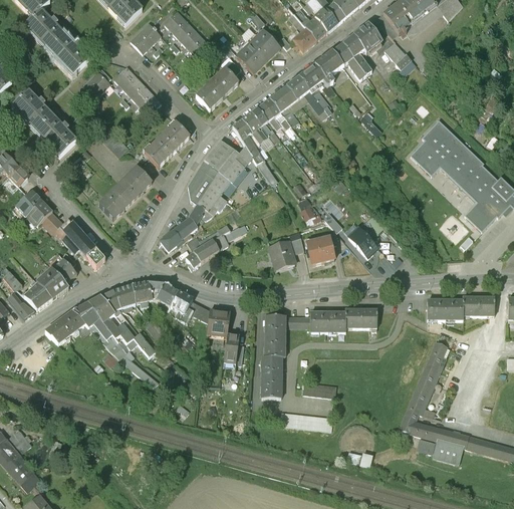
[(17,0),(26,10),(29,8),(35,14),(40,9),(49,0),(17,0)]
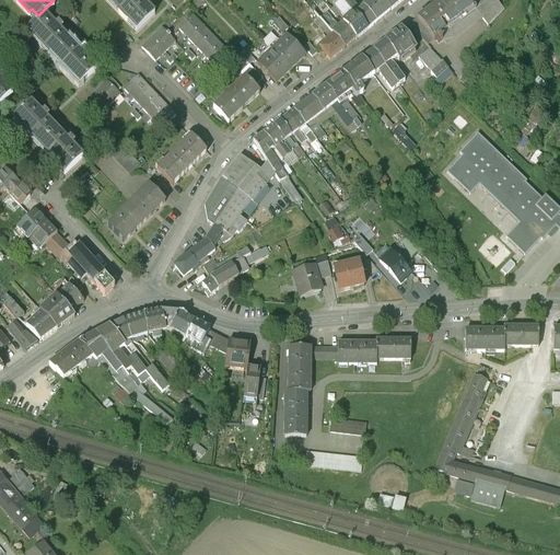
[(116,0),(120,4),(118,7),(127,15),(129,13),(138,23),(154,9),(146,0),(116,0)]
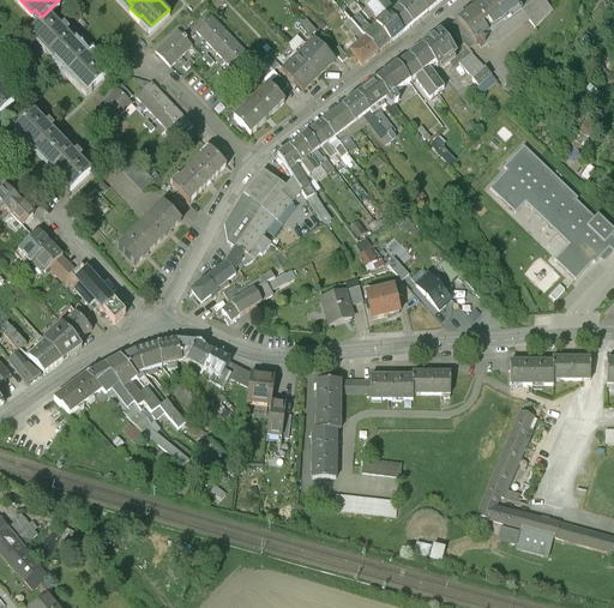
[(366,0),(379,14),(383,16),(378,20),(377,22),(390,38),(402,29),(377,0),(366,0)]
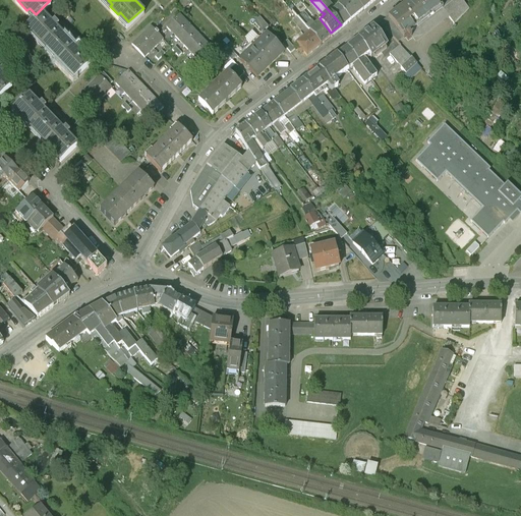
[(338,3),(334,7),(332,3),(329,0),(320,0),(341,24),(349,17),(338,3)]
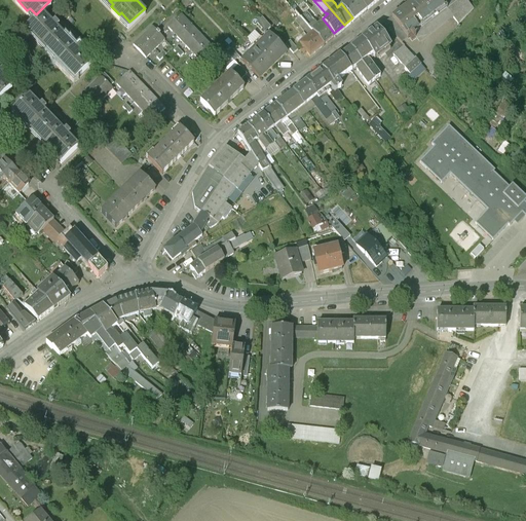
[(343,0),(340,2),(341,3),(352,17),(366,7),(360,0),(343,0)]
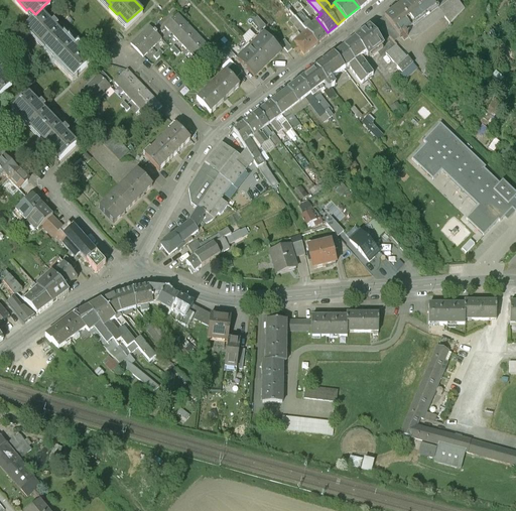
[(401,0),(376,19),(393,38),(400,32),(399,30),(436,2),(434,0),(401,0)]
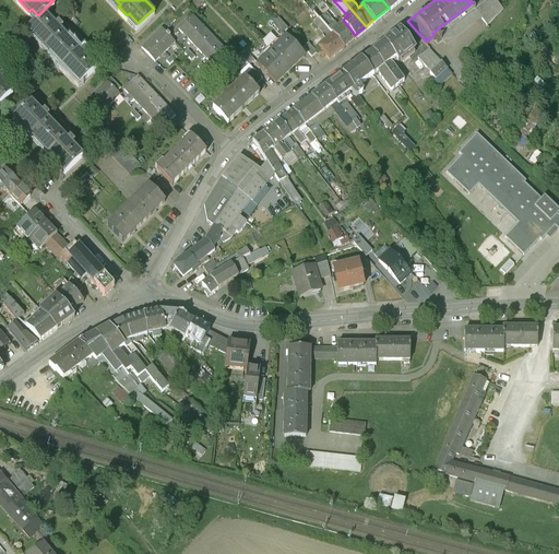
[(482,0),(476,4),(483,13),(482,14),(487,21),(502,4),(499,0),(482,0)]
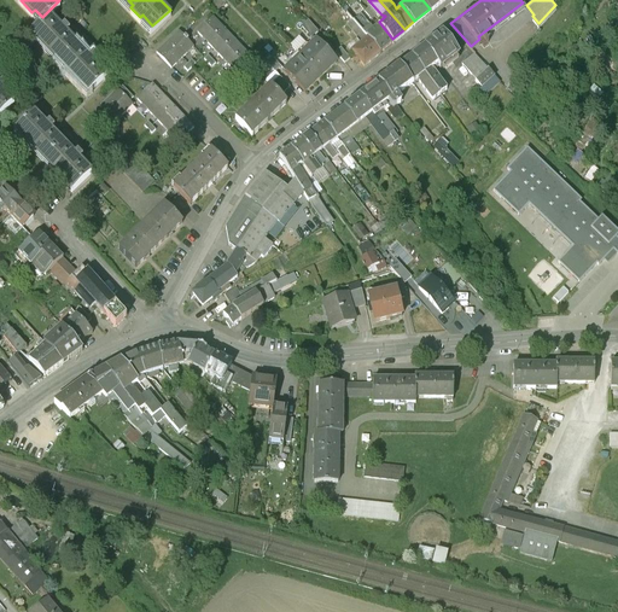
[(362,10),(357,4),(353,7),(349,3),(345,5),(353,15),(365,29),(371,23),(361,11),(362,10)]
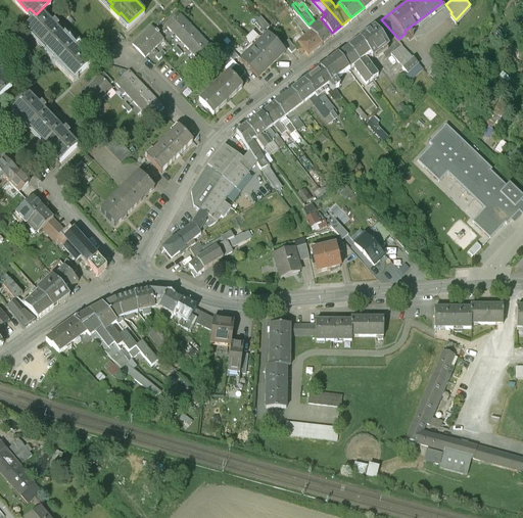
[(444,5),(411,30),(417,38),(450,13),(452,12),(445,4),(444,5)]
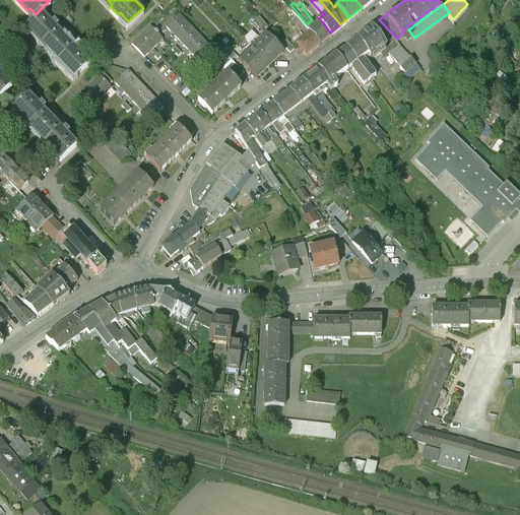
[(75,45),(55,23),(58,21),(54,17),(52,19),(41,9),(36,14),(26,23),(56,54),(54,56),(66,69),(69,67),(74,73),(89,59),(79,49),(81,46),(77,43),(75,45)]
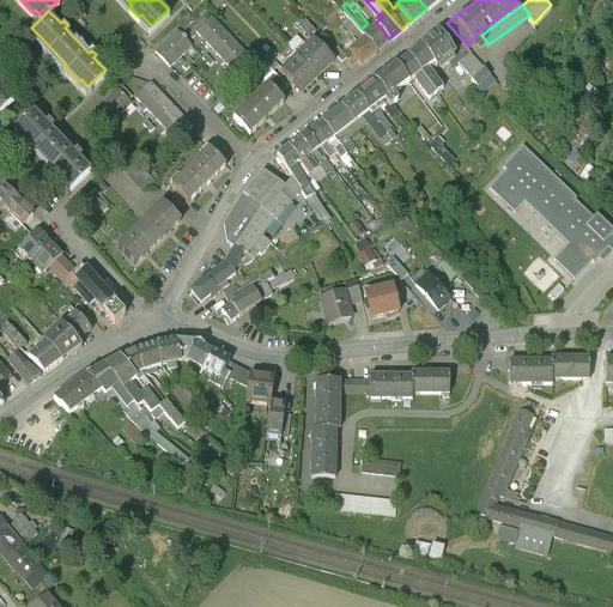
[(225,29),(220,24),(222,23),(217,18),(216,18),(210,13),(195,26),(200,31),(202,30),(207,36),(206,37),(211,42),(212,41),(218,46),(216,48),(220,53),(223,52),(228,56),(226,59),(231,64),(232,61),(238,68),(253,55),(247,49),(246,50),(241,46),(242,44),(237,38),(236,40),(231,35),(232,34),(226,28),(225,29)]
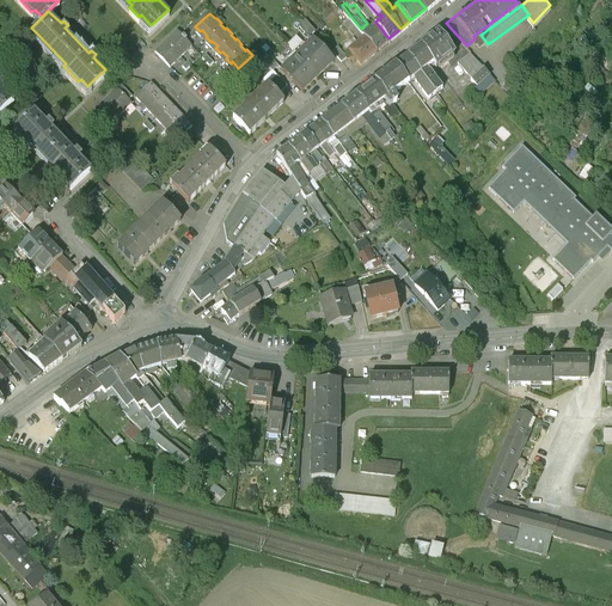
[(361,29),(349,14),(344,18),(360,37),(365,34),(361,29)]
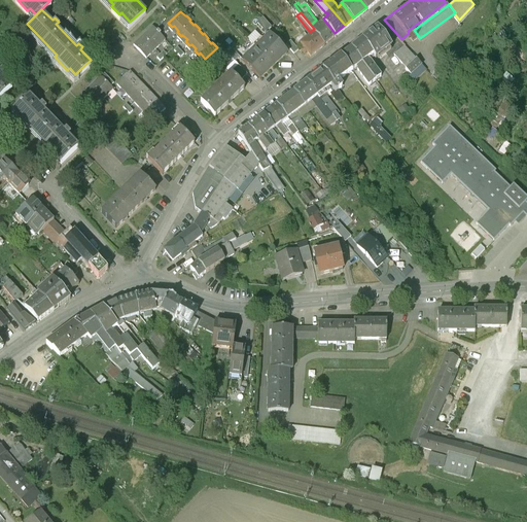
[(271,23),(264,13),(257,19),(265,28),(271,23)]
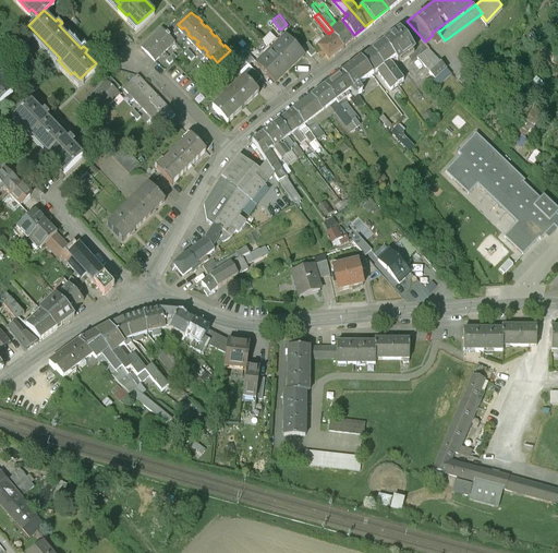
[(354,35),(342,20),(338,23),(335,21),(329,26),(332,31),(343,44),(354,35)]
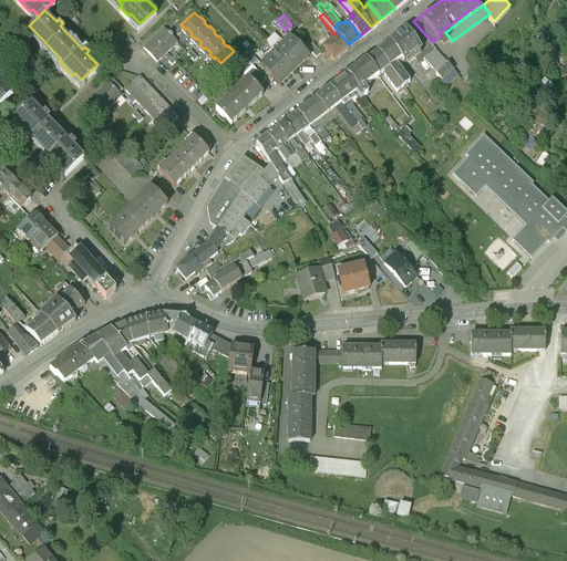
[(160,29),(155,33),(154,33),(148,38),(150,39),(144,43),(157,56),(162,53),(161,51),(165,45),(167,48),(172,43),(169,42),(176,37),(171,31),(172,30),(169,28),(168,29),(164,23),(158,29),(160,29)]
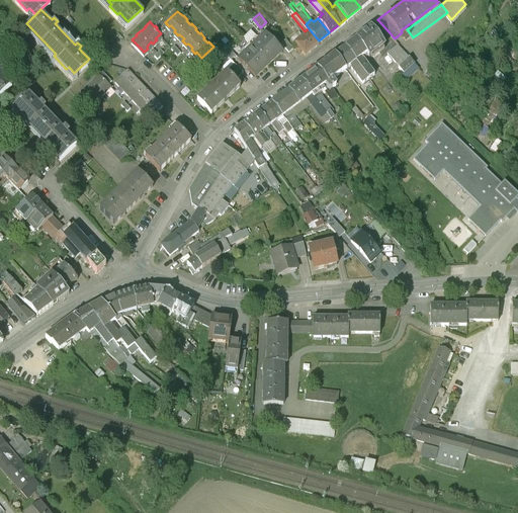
[(371,24),(355,35),(366,51),(369,54),(384,41),(371,24)]
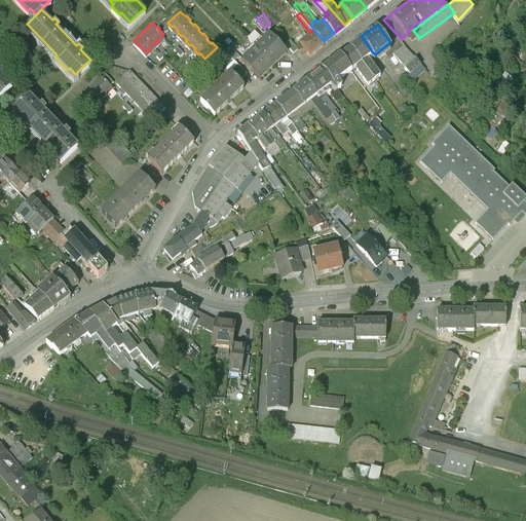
[(269,31),(263,36),(256,29),(249,36),(272,62),(286,48),(269,31)]
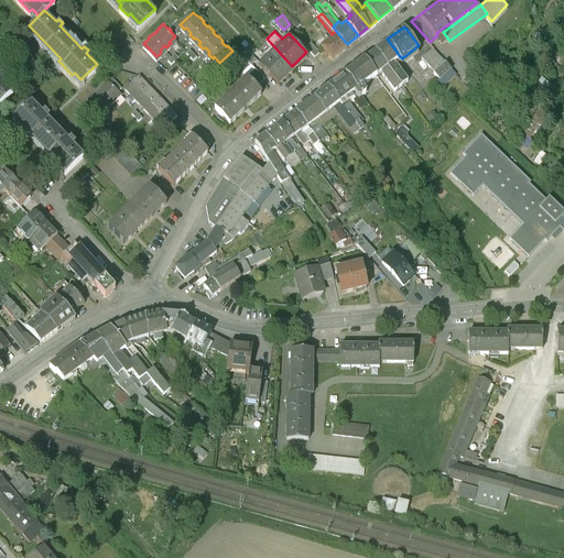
[(332,34),(321,43),(328,53),(332,56),(347,44),(336,31),(332,34)]
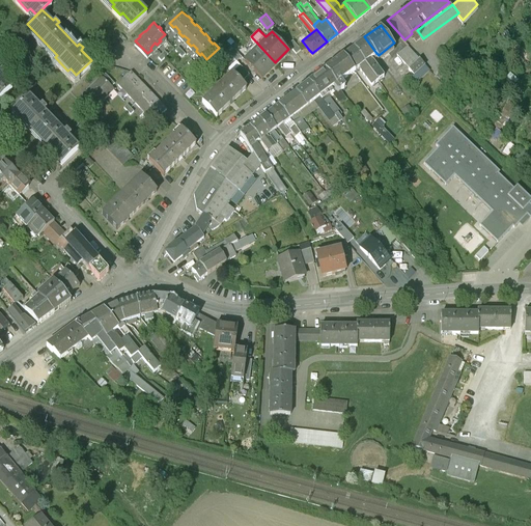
[(301,46),(292,35),(287,40),(296,50),(301,46)]
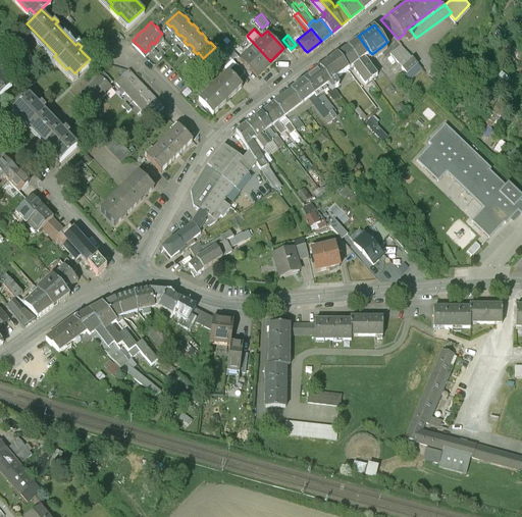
[(270,61),(247,36),(240,42),(247,50),(241,56),(257,73),(270,61)]
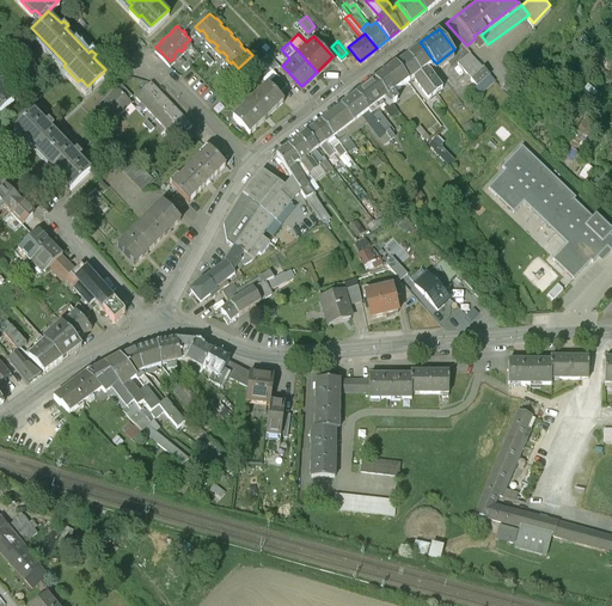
[(420,42),(408,51),(427,78),(434,72),(429,67),(426,65),(433,60),(420,42)]
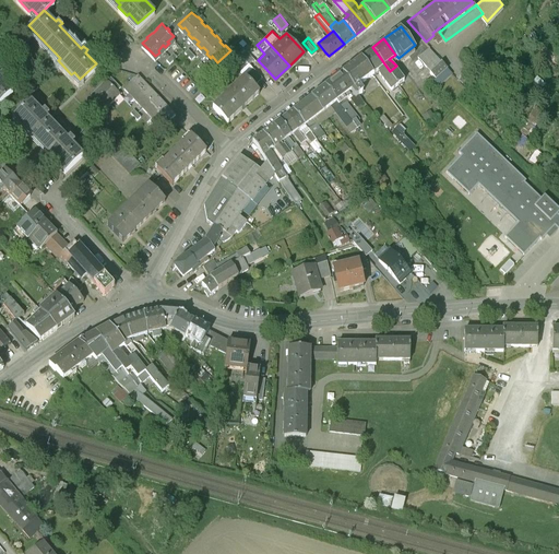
[(450,67),(429,44),(417,52),(430,68),(429,69),(438,78),(450,67)]
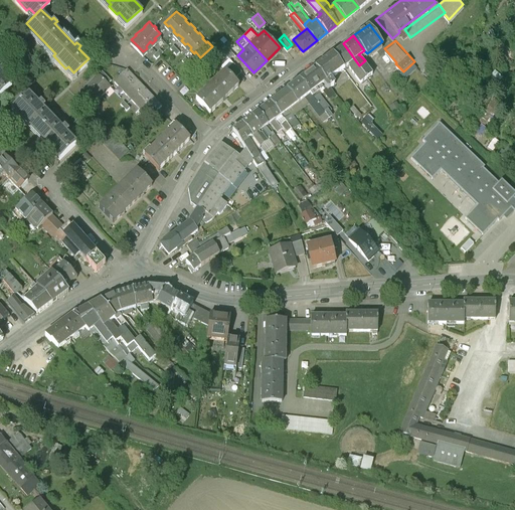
[(234,51),(226,43),(221,47),(229,55),(234,51)]
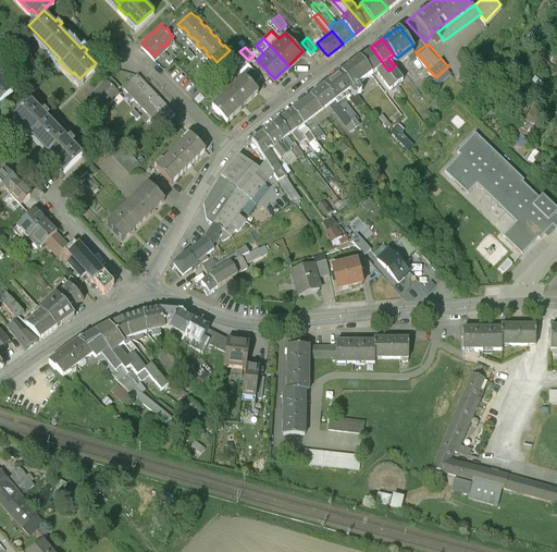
[(388,71),(371,47),(359,56),(371,71),(378,66),(379,70),(382,75),(384,74),(388,71)]
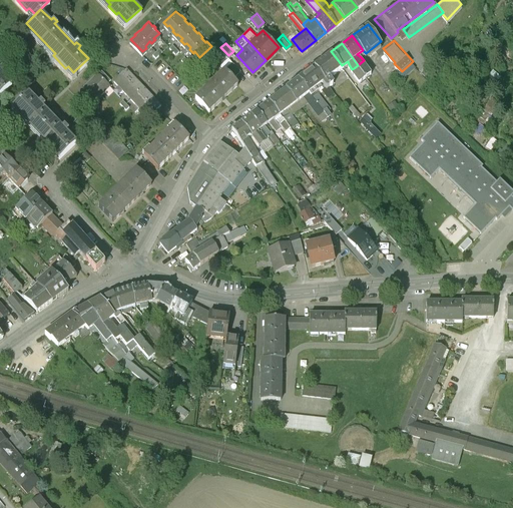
[(158,44),(150,51),(153,55),(161,48),(158,44)]
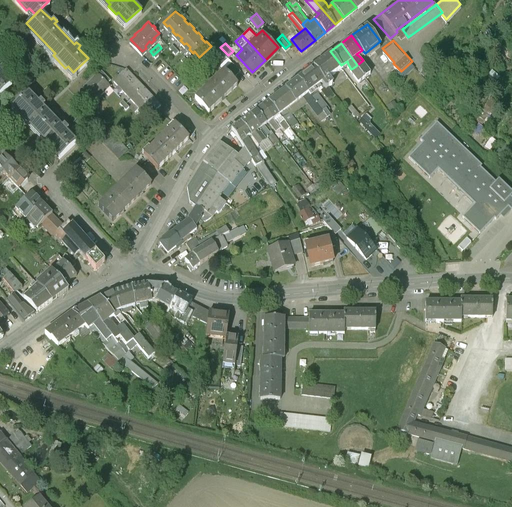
[(330,51),(314,63),(324,77),(341,65),(330,51)]
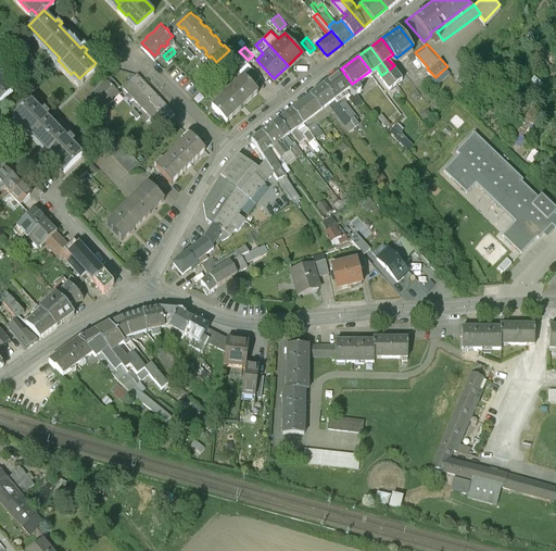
[(194,71),(203,62),(199,58),(190,66),(194,71)]
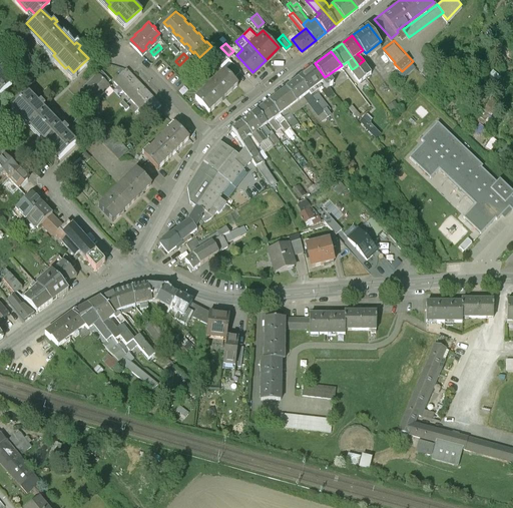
[(232,59),(224,67),(226,69),(232,75),(240,68),(232,59)]
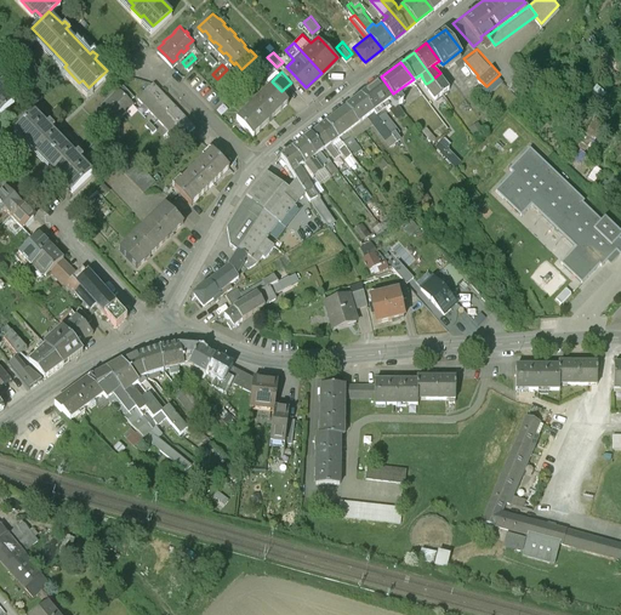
[(440,73),(433,79),(440,87),(448,83),(440,73)]
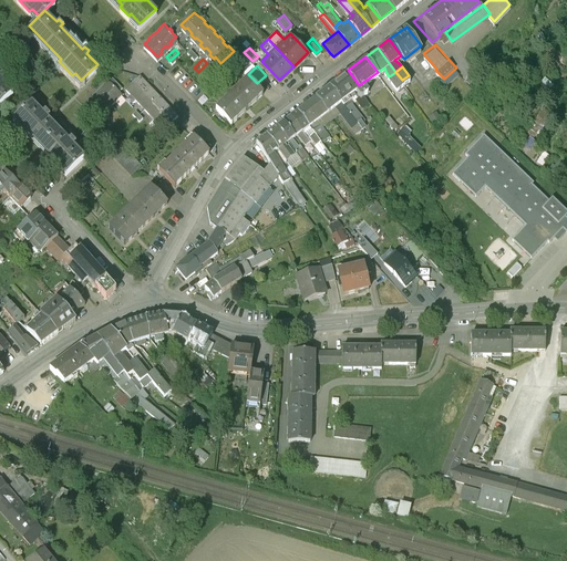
[(348,70),(330,84),(341,100),(350,93),(351,95),(356,91),(358,94),(363,91),(362,90),(359,85),(348,70)]
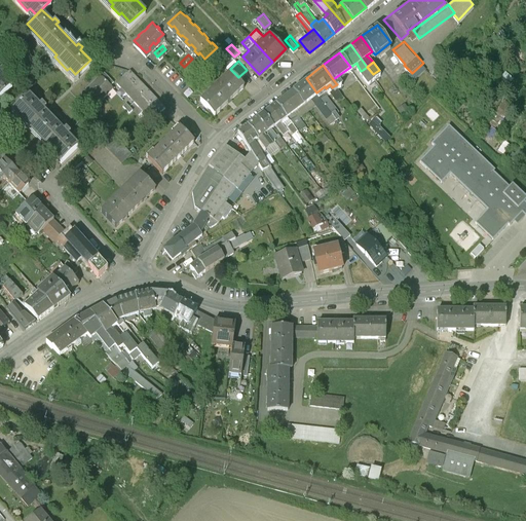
[(0,68),(0,94),(11,83),(2,74),(5,71),(1,67),(0,68)]
